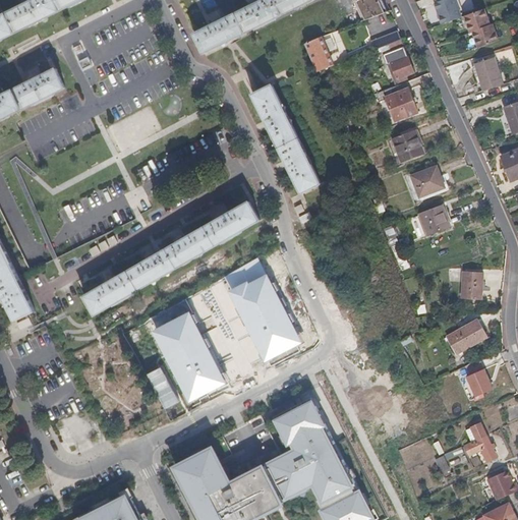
[(26,0),(0,13),(0,37),(57,9),(75,0),(26,0)]
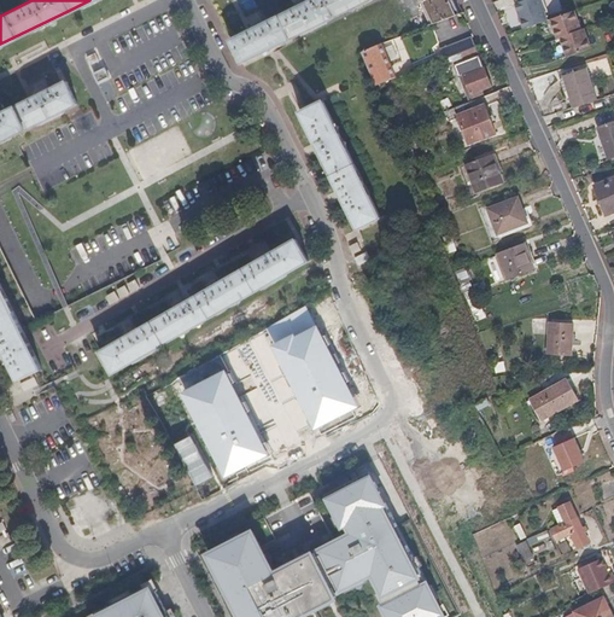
[(308,0),(226,40),(237,63),(278,42),(367,0),(308,0)]
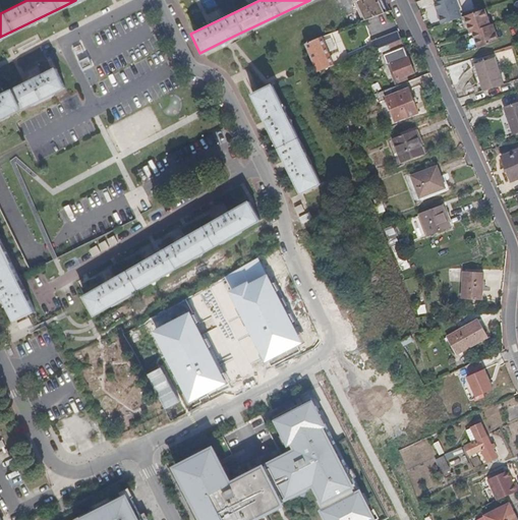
[(347,0),(357,21),(380,12),(373,0),(347,0)]
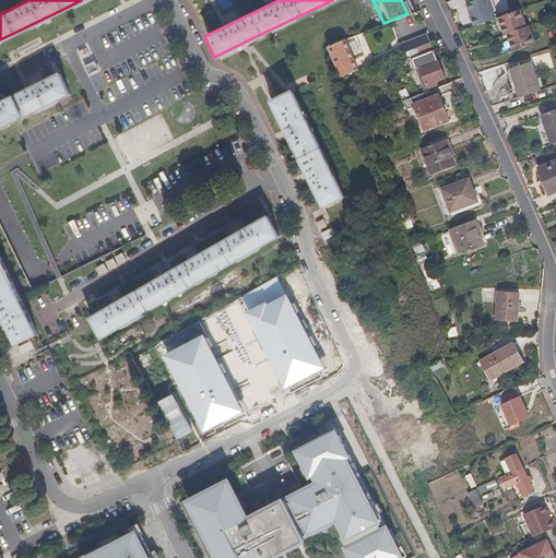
[(491,15),(484,0),(461,0),(469,23),(491,15)]
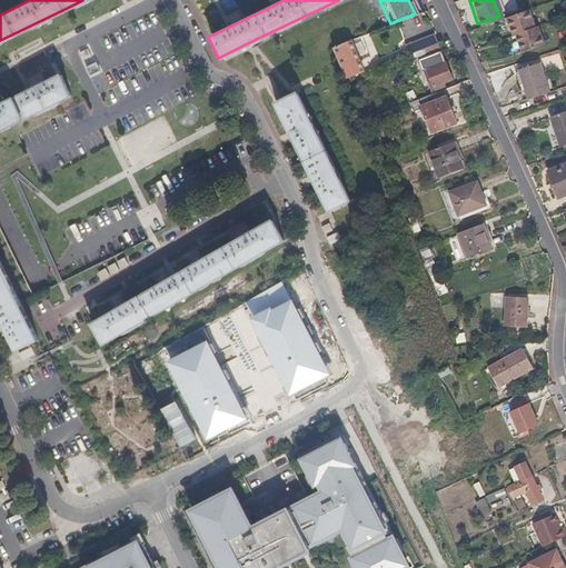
[(533,23),(529,25),(524,8),(502,16),(507,32),(510,31),(516,49),(539,41),(533,23)]
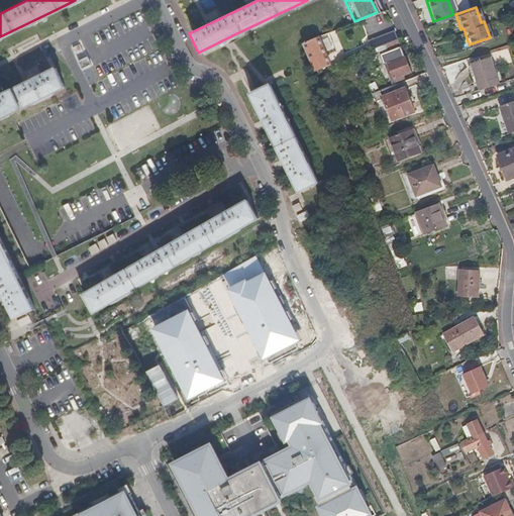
[(334,29),(319,35),(331,64),(384,43),(395,39),(392,30),(343,49),(334,29)]
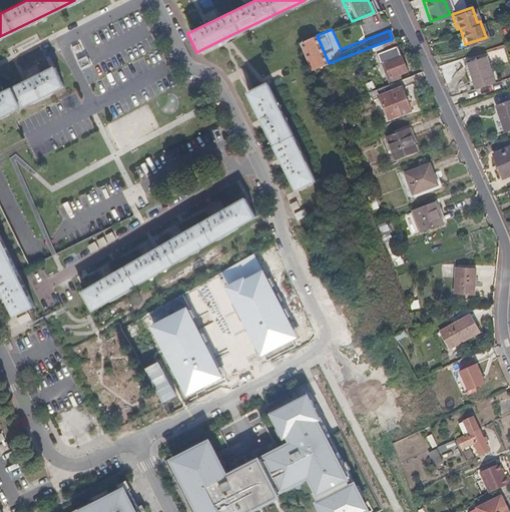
[(313,70),(329,63),(317,35),(300,42),(313,70)]
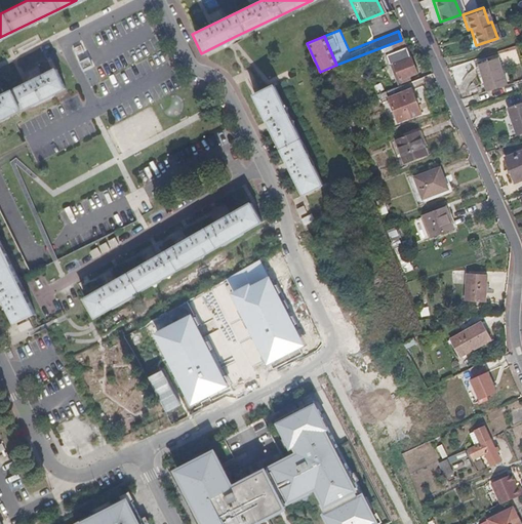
[(408,57),(407,57),(401,40),(390,44),(392,51),(387,52),(398,80),(415,73),(408,57)]
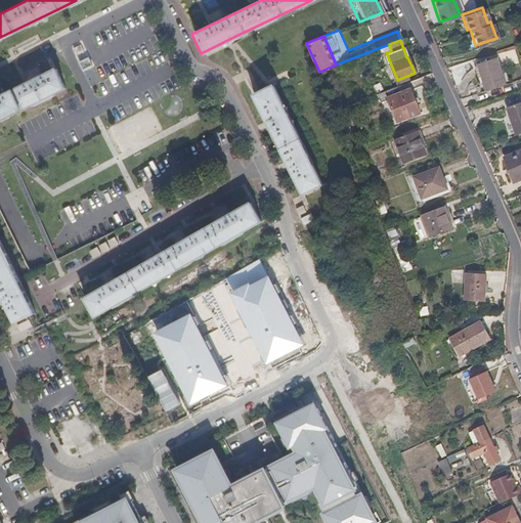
[(80,58),(75,60),(79,69),(89,64),(86,56),(85,56),(80,58)]
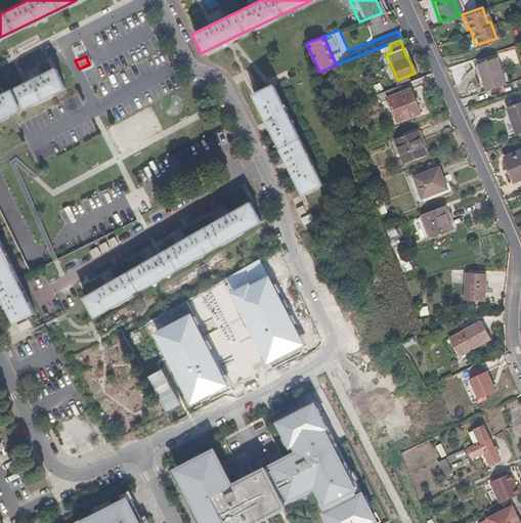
[(482,89),(503,83),(494,56),(474,62),(482,89)]
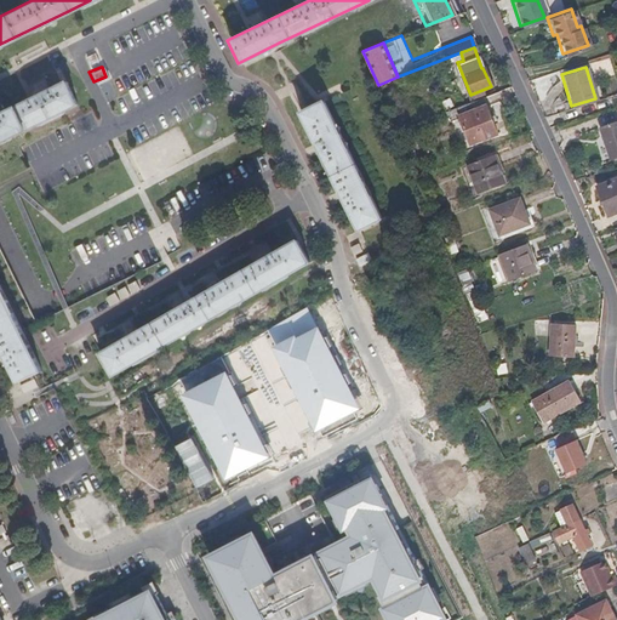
[(0,140),(75,103),(64,80),(0,111),(0,351),(16,384),(39,373),(17,325),(0,290),(0,140)]
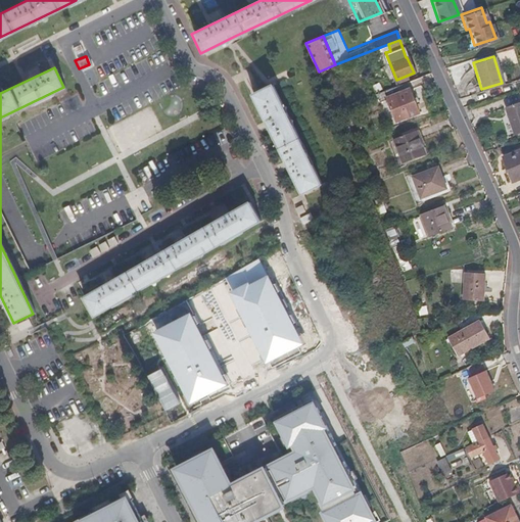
[(261,90),(252,94),(297,188),(300,193),(320,184),(272,84),(261,90)]
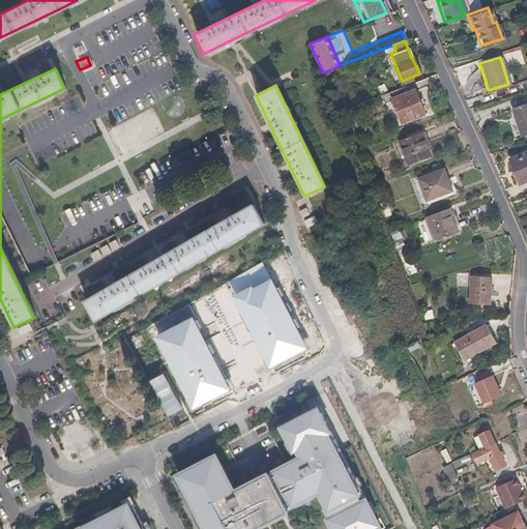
[(413,90),(390,99),(401,123),(423,114),(413,90)]
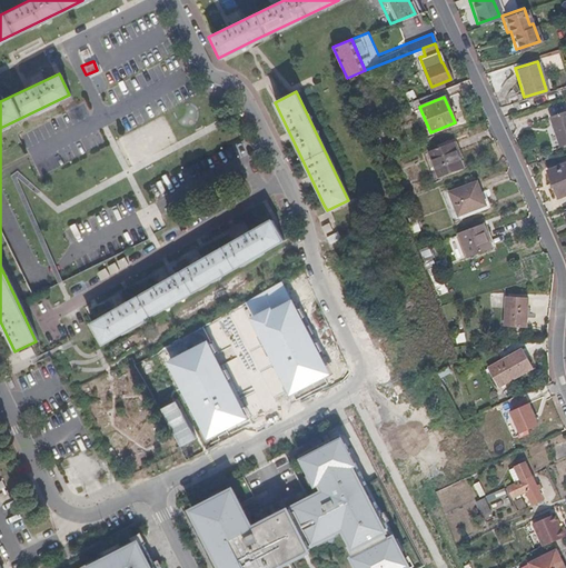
[(565,143),(565,109),(547,116),(557,147),(565,143)]
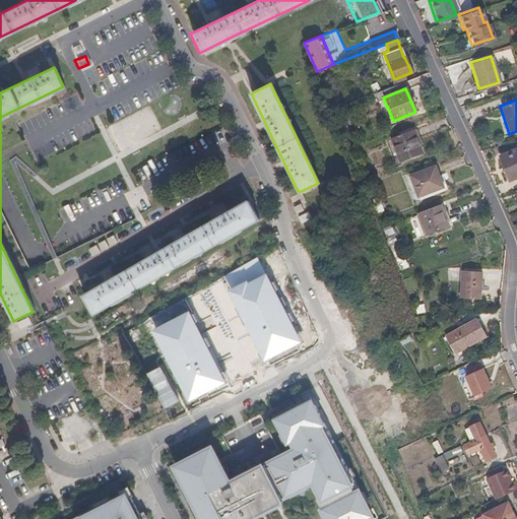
[(411,131),(389,139),(399,163),(422,154),(411,131)]
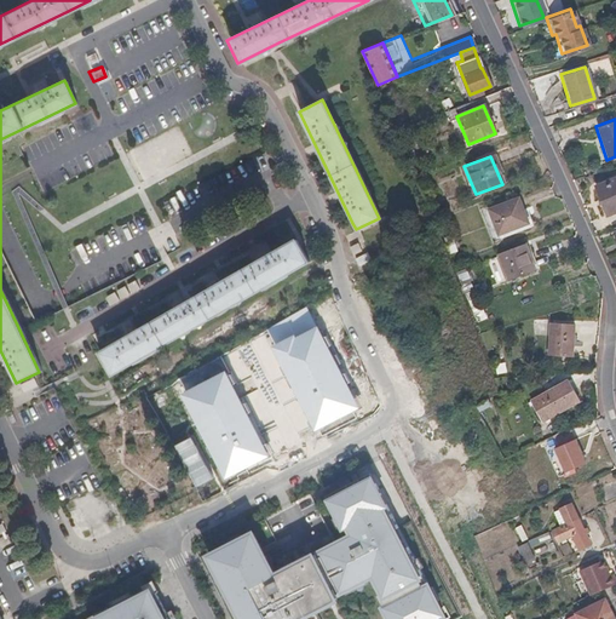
[(615,176),(594,184),(606,213),(615,208),(615,176)]
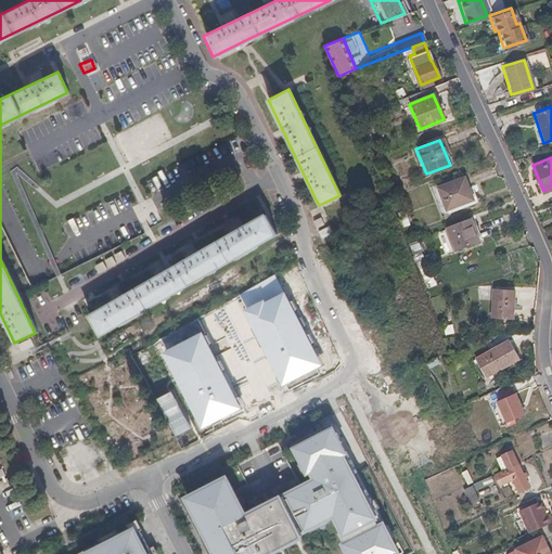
[(463,177),(437,188),(446,209),(472,198),(463,177)]
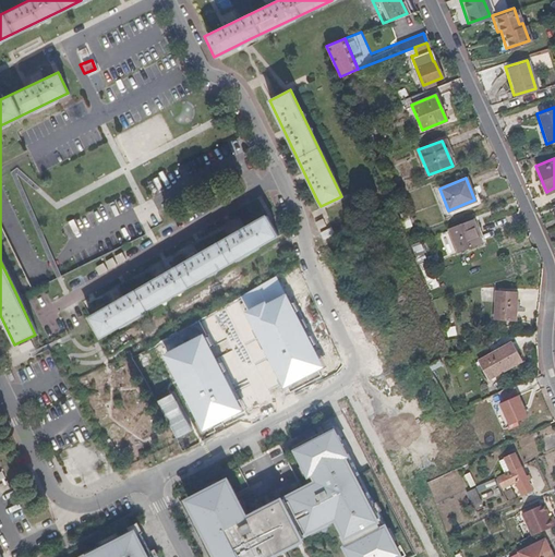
[(93,326),(275,239),(268,225),(265,218),(83,306),(93,326)]
